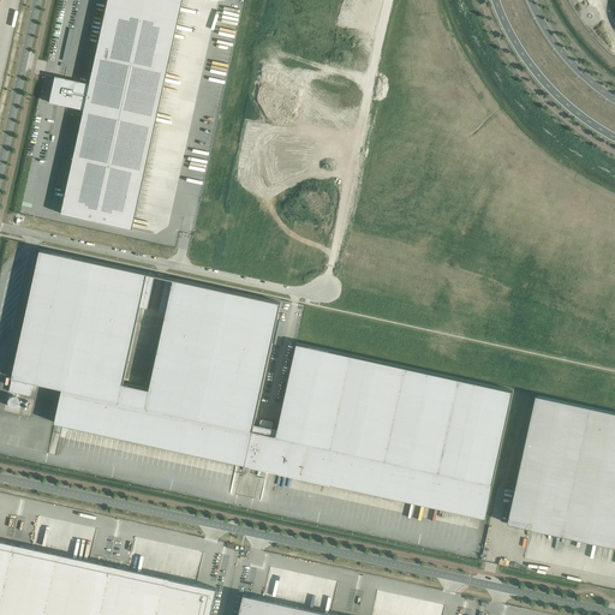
[(131,230),(180,0),(106,0),(88,83),(75,81),(54,76),(48,102),(69,107),(82,109),(59,213),(131,230)]
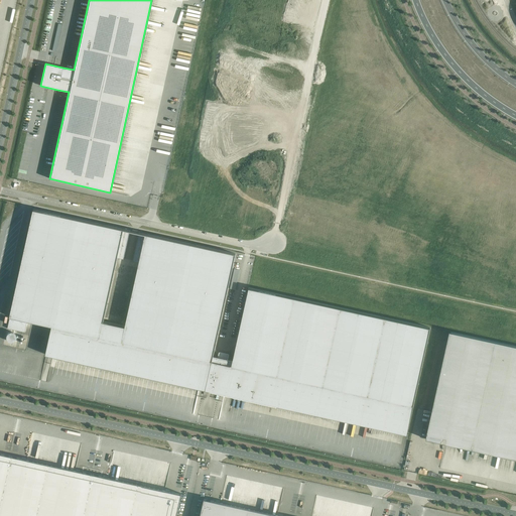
[(213,356),(236,254),(139,233),(133,261),(139,262),(125,327),(104,321),(118,257),(124,259),(130,231),(34,210),(11,314),(10,316),(8,329),(25,333),(27,320),(52,326),(46,355),(209,390),(209,391),(210,391),(210,390),(216,392),(217,392),(225,394),(316,414),(407,434),(430,328),(249,288),(233,361),(227,359),(228,355),(220,354),(219,358),(213,356)]
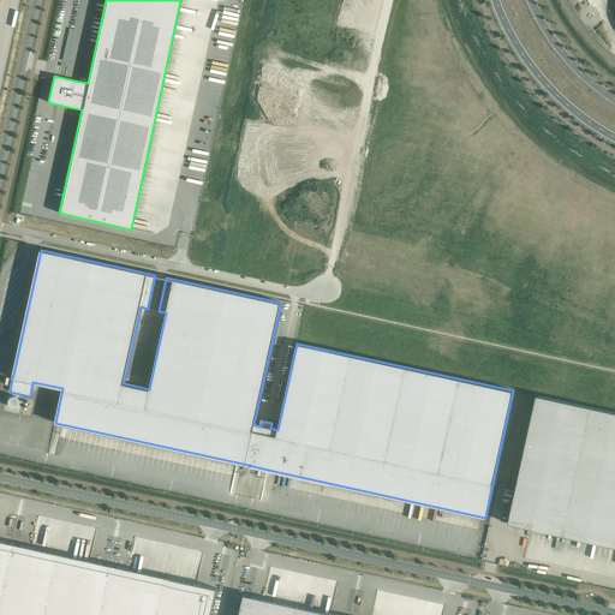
[(11,405),(13,406),(16,406),(18,406),(21,404),(22,401),(21,399),(19,395),(17,394),(13,394),(11,395),(10,398),(9,400),(10,402),(11,405)]
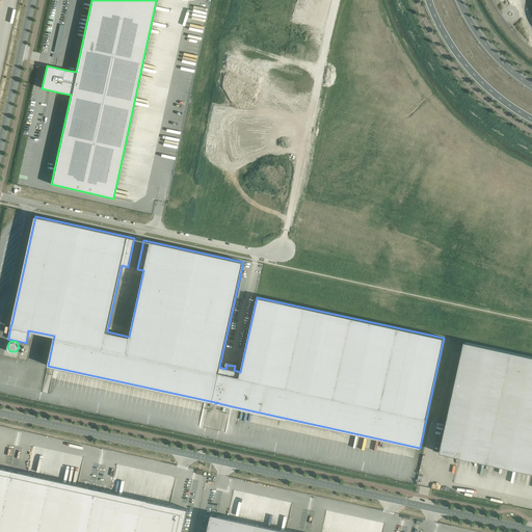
[(531,356),(463,342),(445,424),(439,453),(441,453),(441,452),(451,454),(459,456),(531,472),(531,356)]
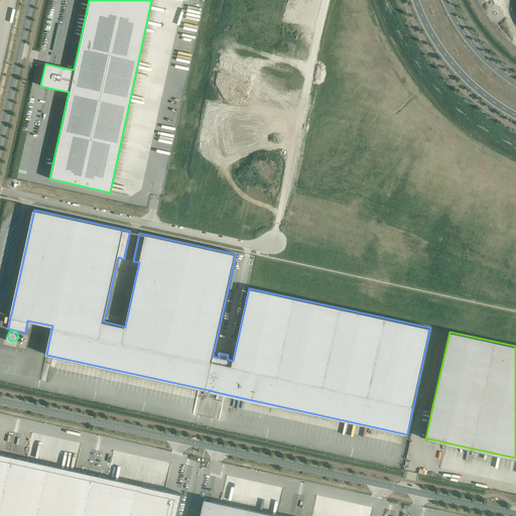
[(176,515),(181,494),(0,453),(0,515),(176,515)]
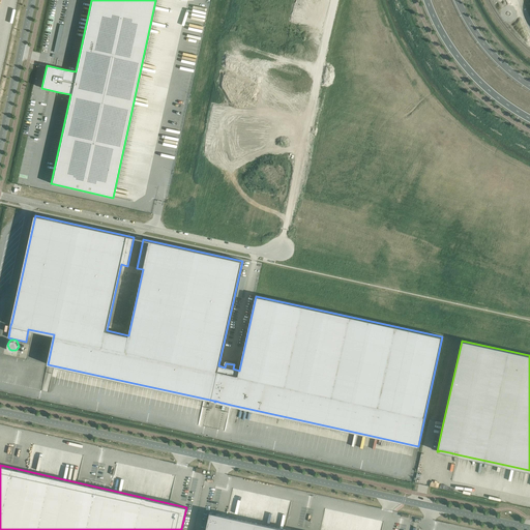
[(287,529),(286,529),(285,529),(227,517),(219,516),(219,514),(210,512),(207,523),(205,529),(287,529)]
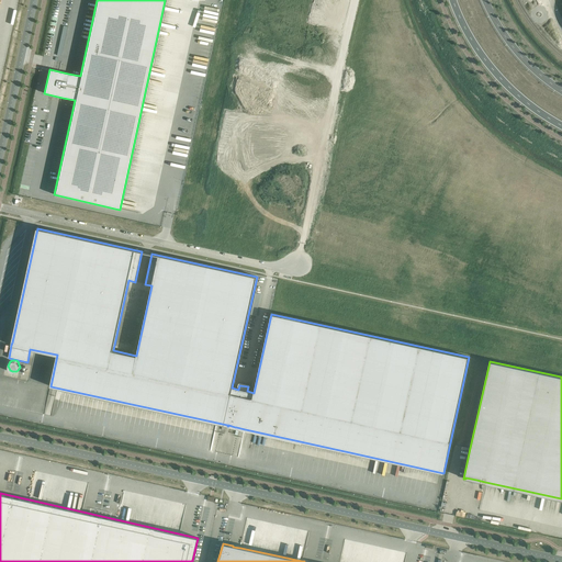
[(426,551),(425,552),(425,553),(426,554),(426,555),(427,557),(427,558),(428,558),(429,559),(430,559),(431,559),(433,559),(434,559),(435,559),(435,558),(436,558),(436,557),(437,557),(437,555),(438,554),(438,553),(438,552),(438,551),(438,550),(437,550),(437,549),(436,548),(435,547),(434,547),(433,547),(431,547),(430,547),(429,547),(428,548),(427,548),(427,549),(426,549),(426,550),(426,551)]
